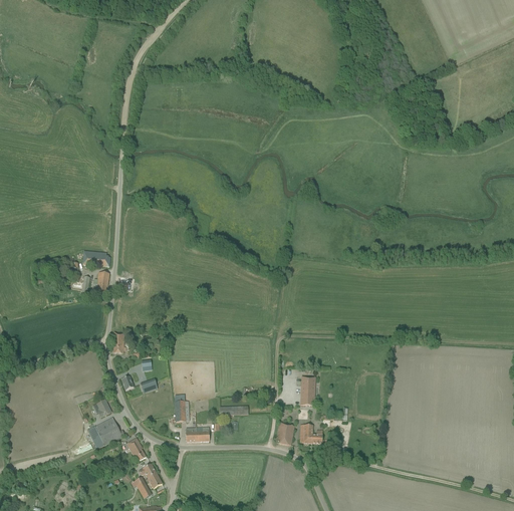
[(87,264),(92,265),(97,265),(97,264),(105,264),(109,265),(110,256),(106,255),(106,252),(101,251),(83,250),(82,263),(87,263),(87,264)]
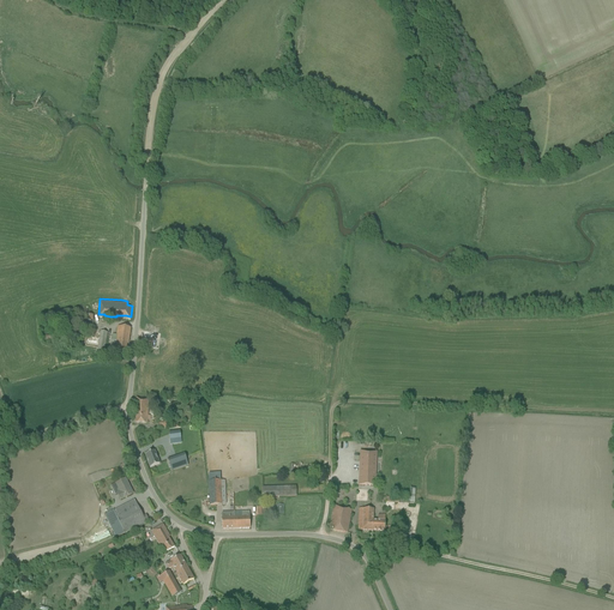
[(113,331),(113,334),(116,334),(116,336),(128,338),(131,325),(118,322),(116,331),(113,331)]
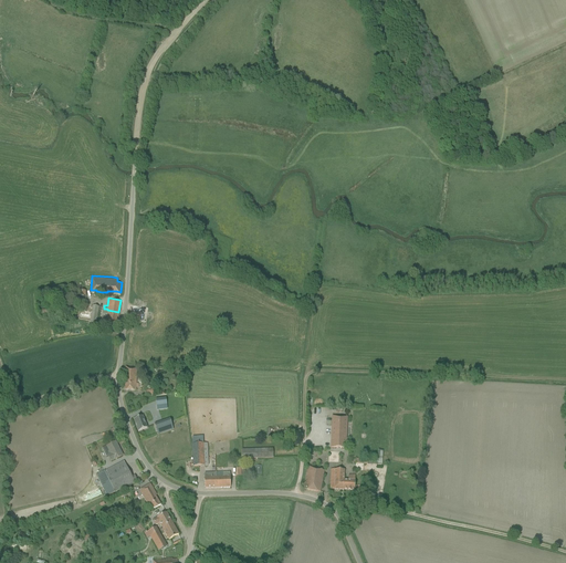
[(87,324),(88,325),(94,326),(95,320),(98,320),(101,306),(98,305),(98,303),(93,302),(93,303),(91,303),(90,309),(80,308),(79,316),(88,319),(87,324)]
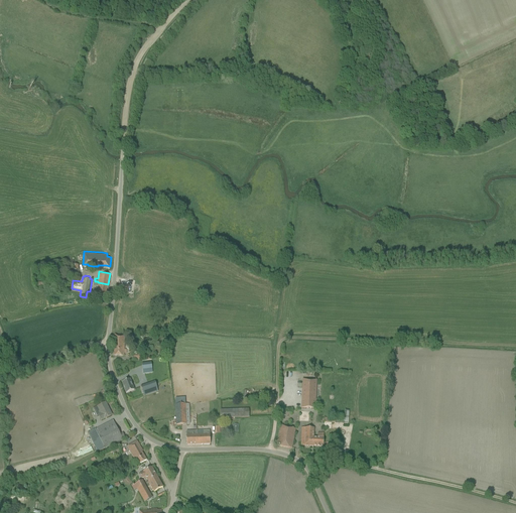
[(56,284),(55,284),(54,277),(48,278),(49,285),(50,285),(50,290),(56,290),(56,284)]
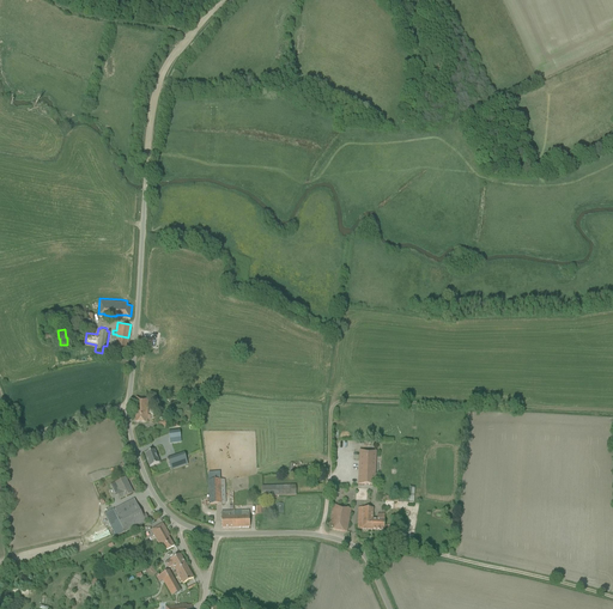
[(113,334),(110,348),(113,348),(113,351),(122,352),(125,353),(127,340),(128,340),(128,338),(116,335),(116,334),(113,334)]
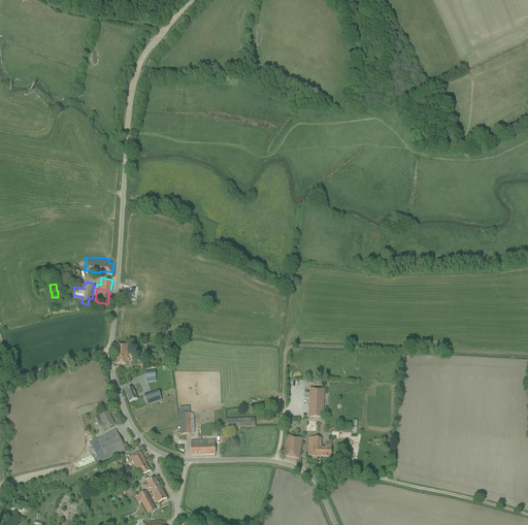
[(79,304),(78,296),(68,296),(68,304),(79,304)]
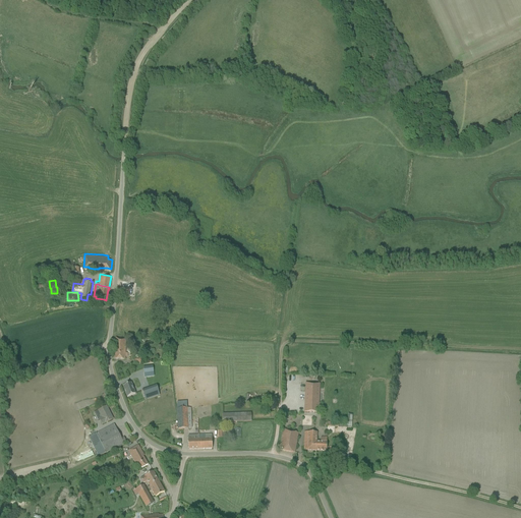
[(114,309),(114,330),(123,330),(123,309),(114,309)]
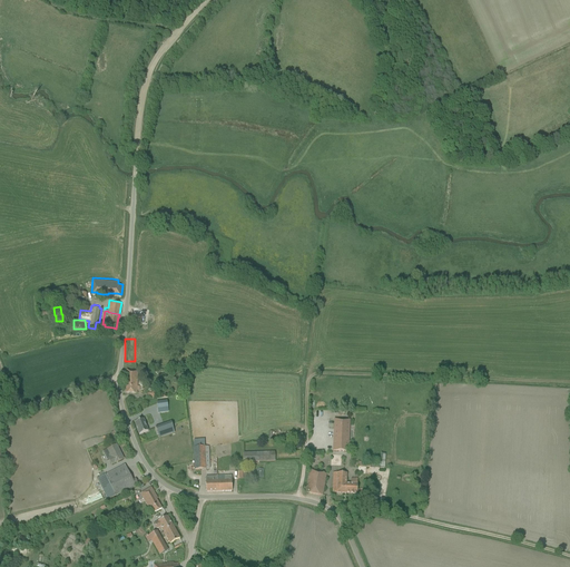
[(125,390),(130,390),(137,390),(138,367),(126,367),(125,390)]
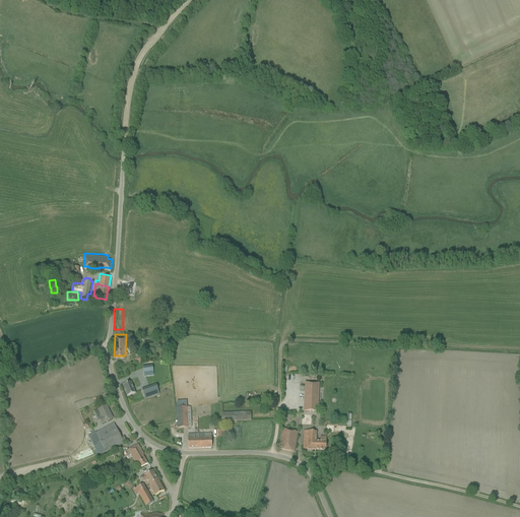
[(123,382),(127,393),(135,390),(131,379),(123,382)]
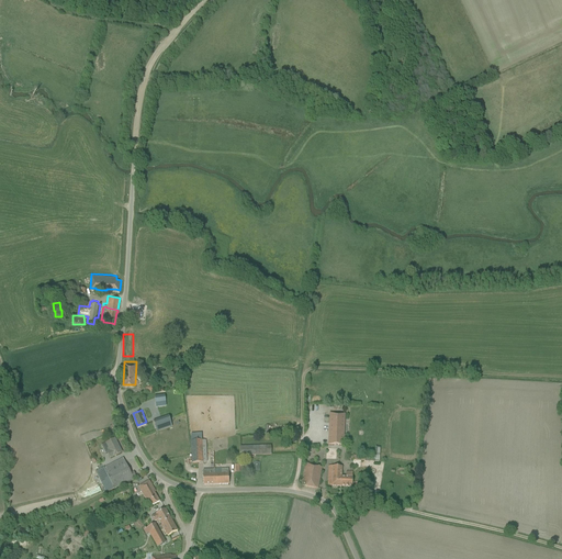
[(345,411),(329,410),(328,442),(344,443),(345,411)]
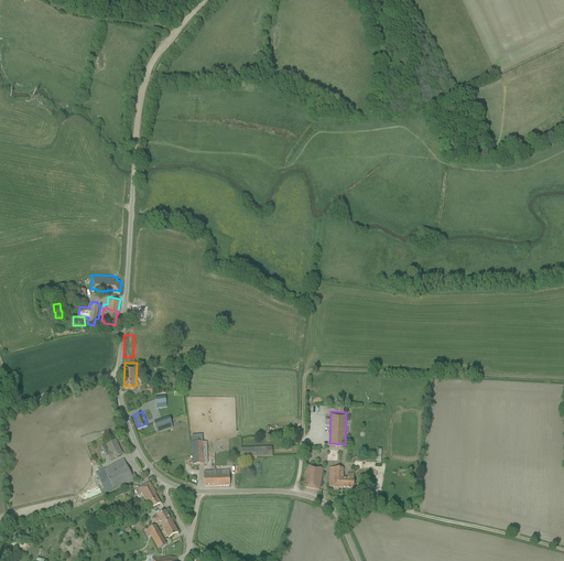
[(170,414),(155,419),(153,420),(158,430),(173,424),(170,414)]
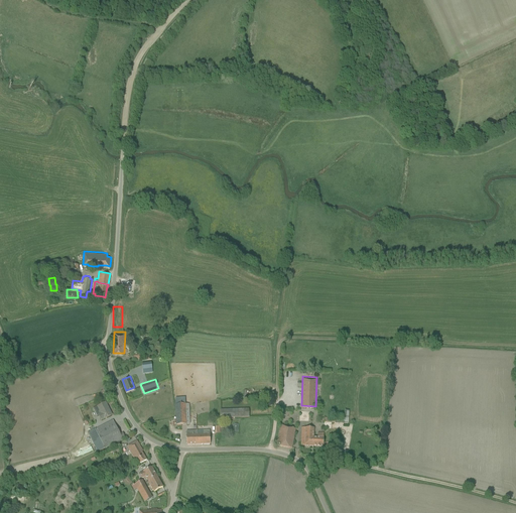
[(106,399),(101,402),(94,405),(97,413),(98,412),(101,417),(112,412),(111,412),(108,406),(109,406),(106,399)]
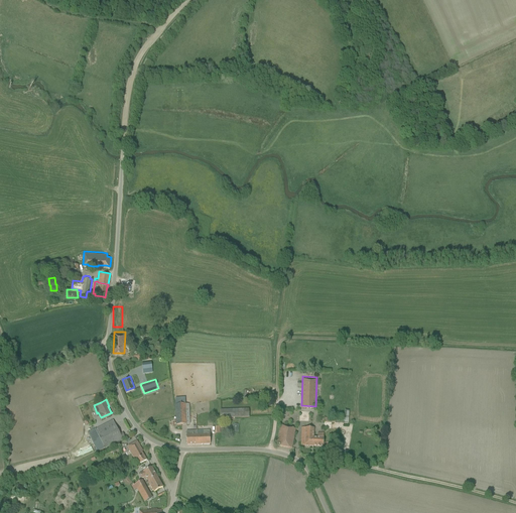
[(175,399),(175,401),(176,422),(189,421),(188,401),(181,401),(181,399),(175,399)]
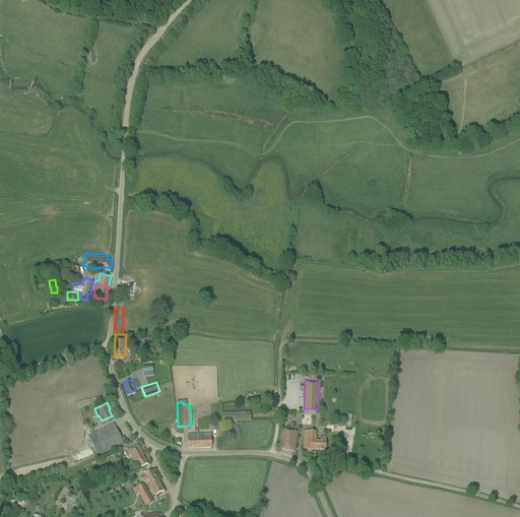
[(212,403),(198,403),(198,414),(208,414),(208,421),(212,421),(212,403)]
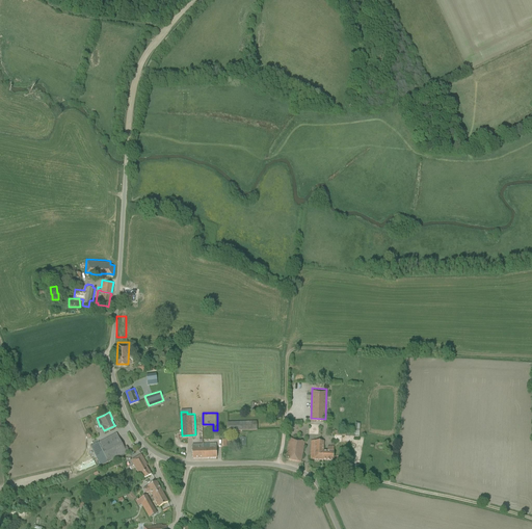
[(228,420),(228,423),(228,428),(257,427),(257,422),(257,419),(228,420)]
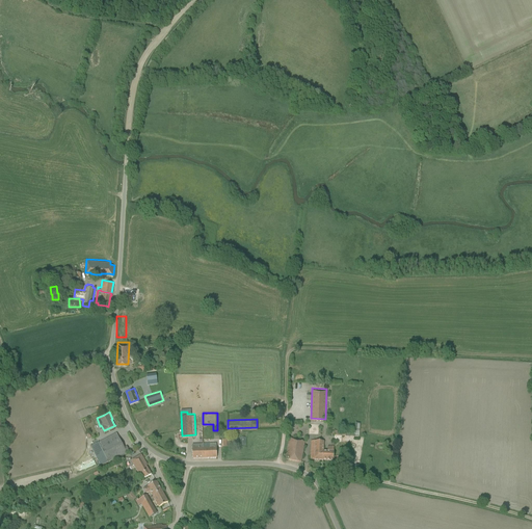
[(116,430),(90,444),(101,463),(129,448),(127,444),(124,445),(116,430)]
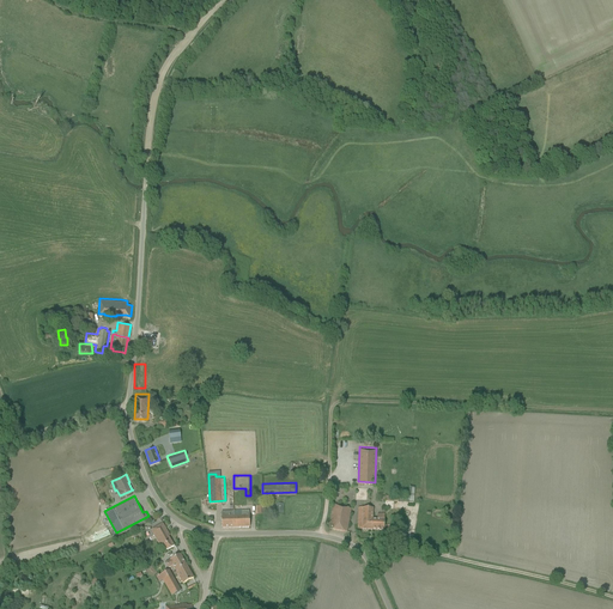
[(345,503),(339,501),(333,500),(329,525),(347,529),(351,506),(345,505),(345,503)]
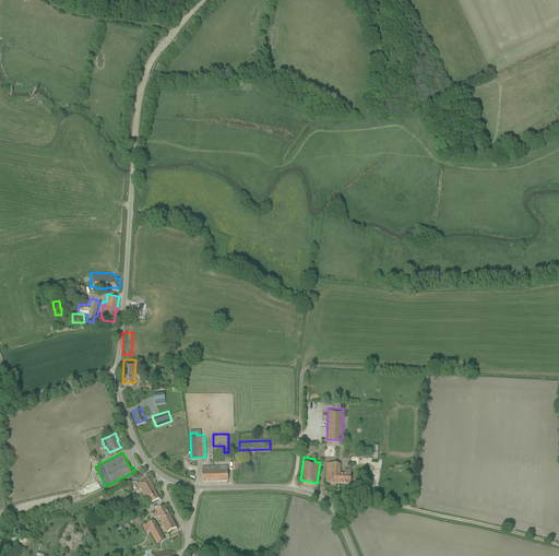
[(340,471),(340,468),(340,461),(326,461),(326,481),(351,481),(351,466),(344,466),(344,471),(340,471)]
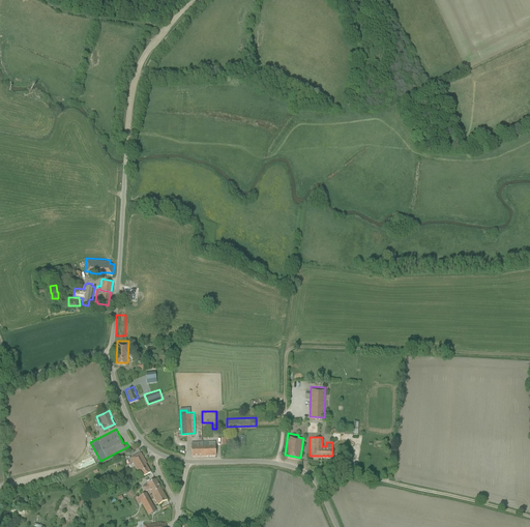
[(192,440),(192,455),(215,454),(215,439),(209,439),(209,440),(192,440)]
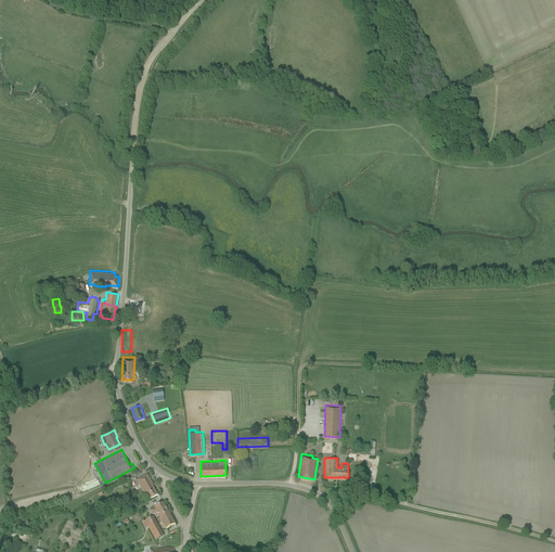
[(137,477),(142,488),(147,496),(149,498),(157,492),(153,483),(153,482),(147,472),(137,477)]
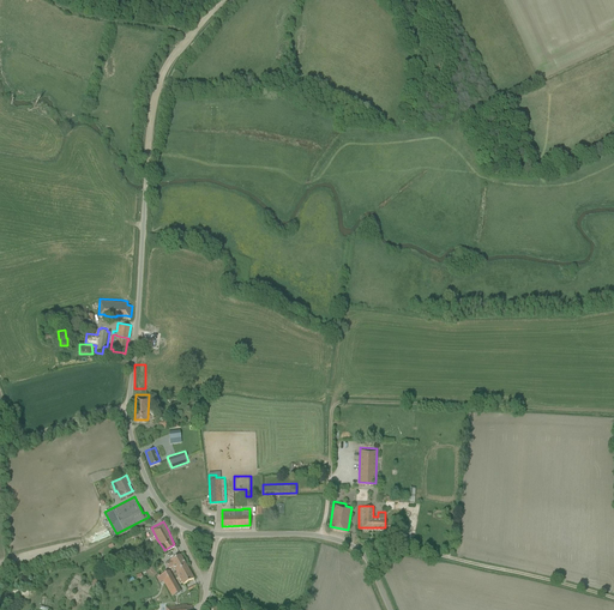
[(142,553),(138,544),(125,549),(127,557),(142,553)]
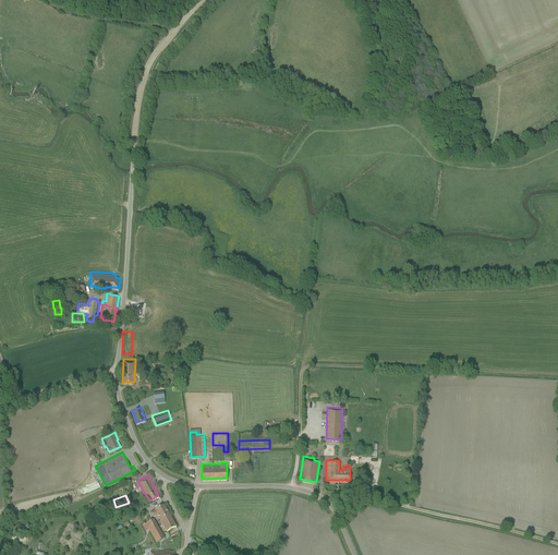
[(164,502),(159,505),(150,509),(154,515),(157,513),(167,529),(177,523),(164,502)]
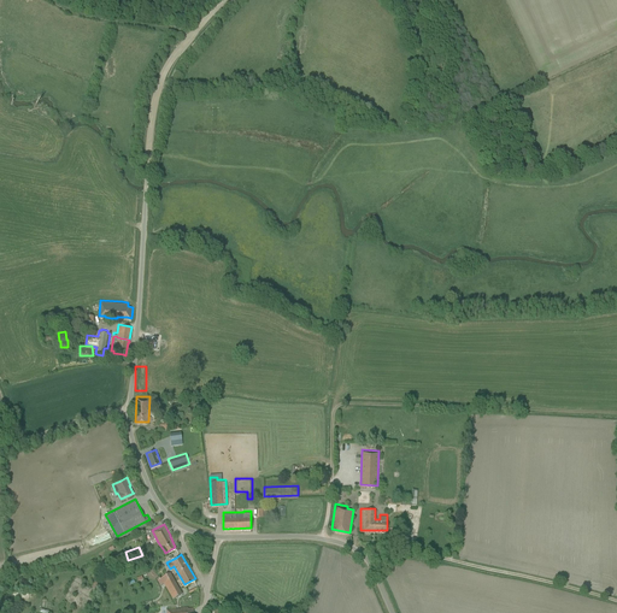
[(170,570),(157,577),(160,583),(164,581),(174,576),(170,570)]
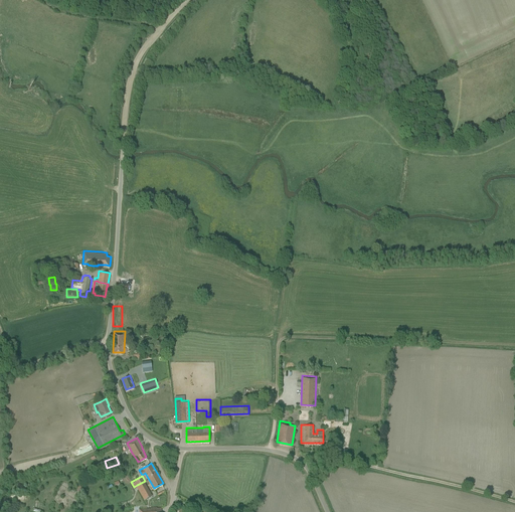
[(145,481),(137,485),(144,498),(152,494),(145,481)]
